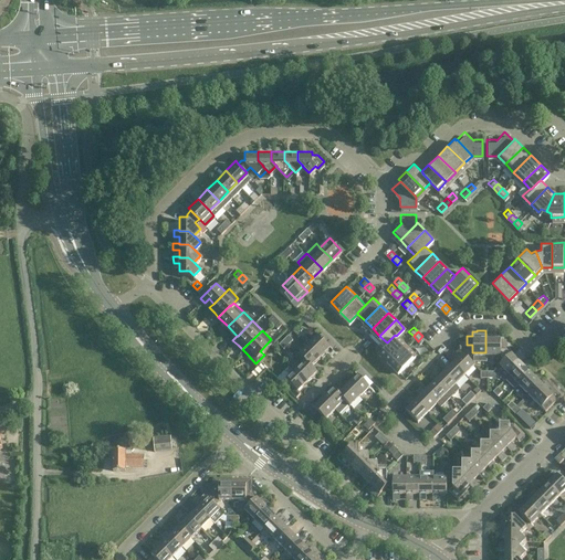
[(317,333),(307,341),(320,354),(328,345),(331,347),(335,342),(328,336),(325,340),(317,333)]
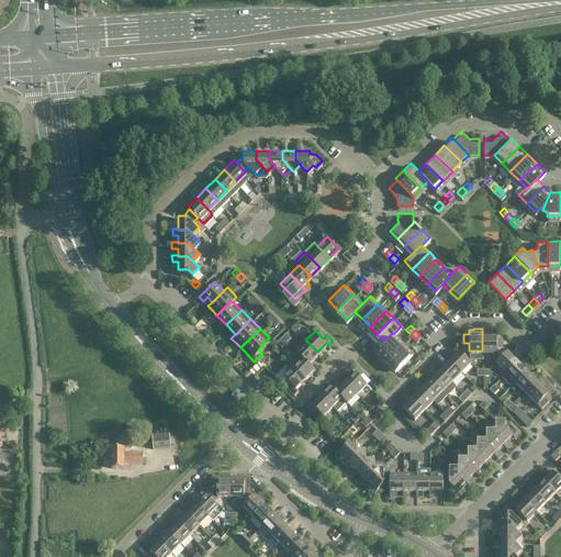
[(384,341),(377,348),(386,358),(402,343),(393,334),(392,333),(384,341)]
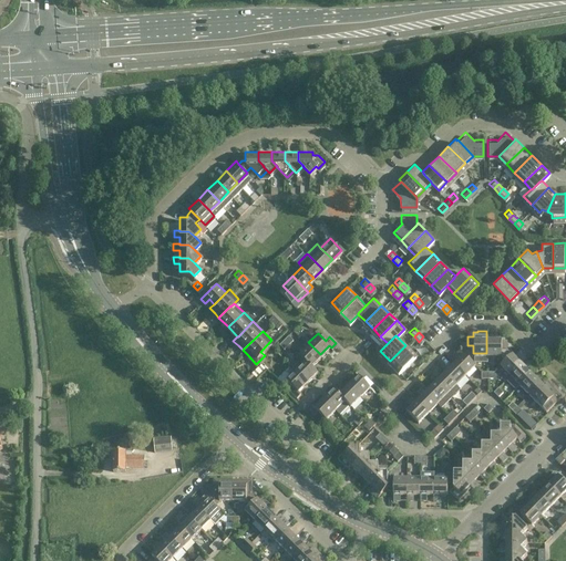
[(505,336),(486,336),(486,353),(501,353),(501,345),(505,345),(505,336)]
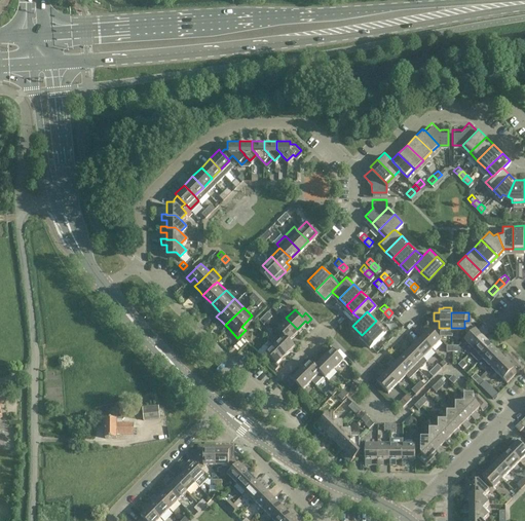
[(297,329),(286,318),(276,327),(283,332),(288,337),(297,329)]
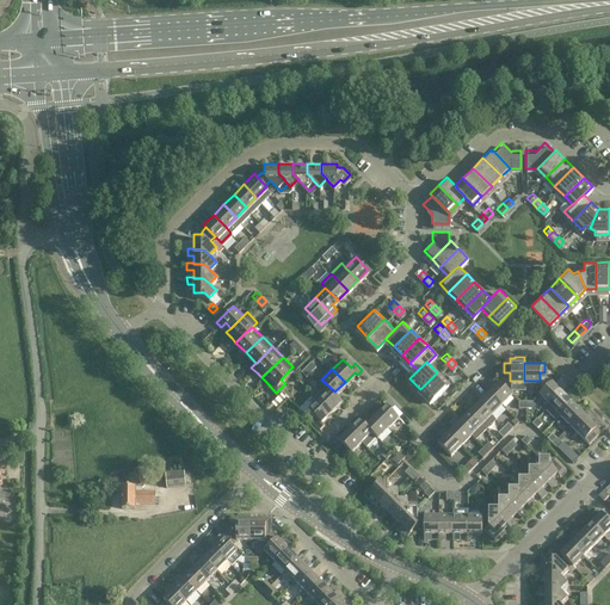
[(448,382),(438,374),(437,372),(420,389),(431,400),(448,382)]
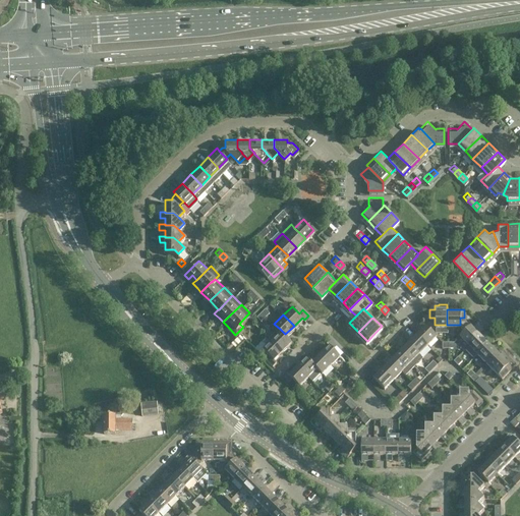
[(420,327),(416,332),(426,342),(436,333),(421,319),(416,323),(420,327)]
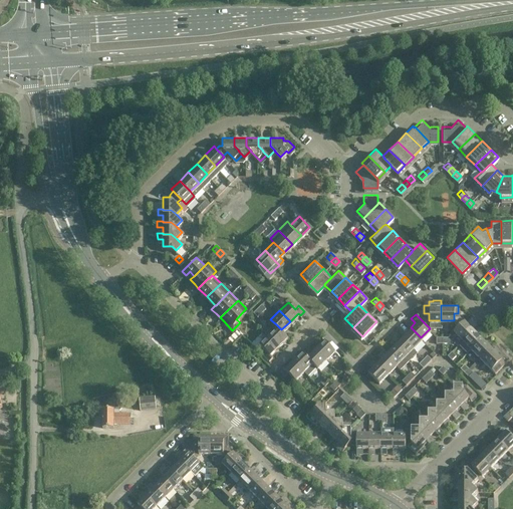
[(453,328),(462,337),(472,326),(463,318),(453,328)]
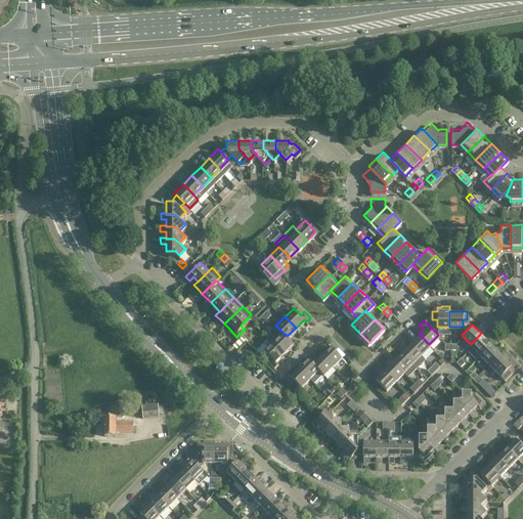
[(281,331),(272,340),(284,350),(293,341),(287,336),(281,331)]
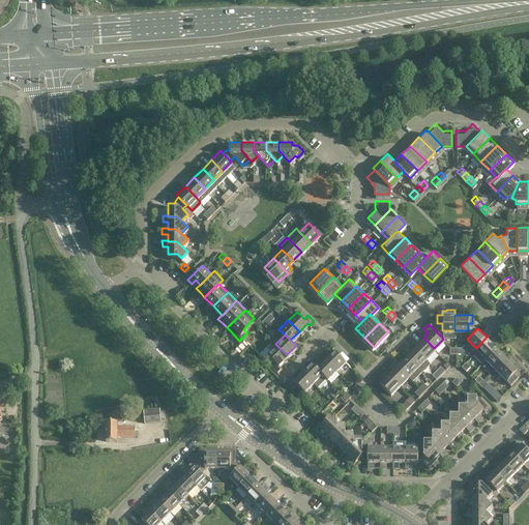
[(476,348),(485,356),(496,346),(487,337),(476,348)]
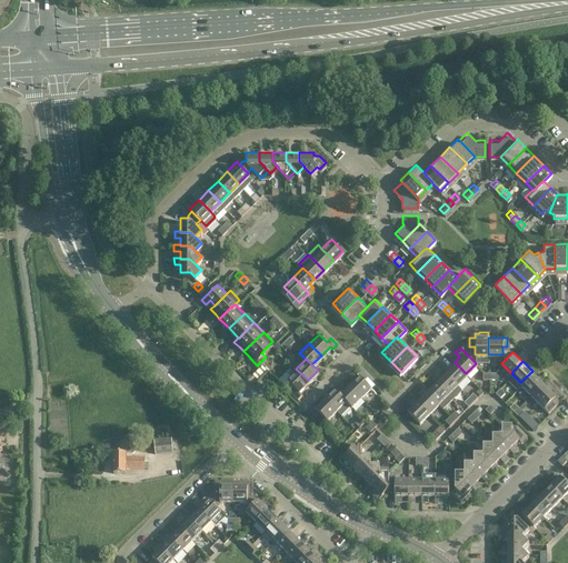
[(466,373),(455,362),(445,371),(457,383),(466,373)]
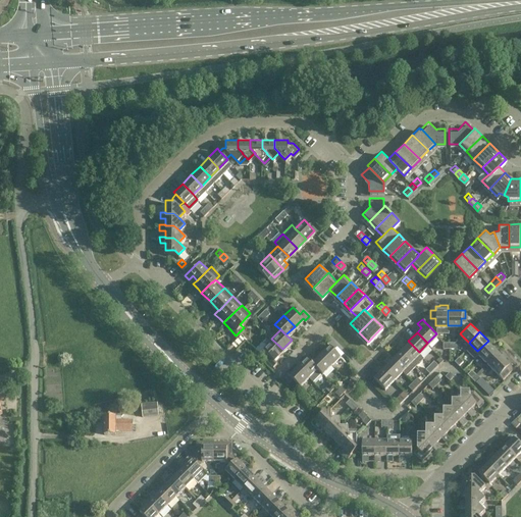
[(328,344),(320,352),(330,363),(340,354),(332,347),(335,343),(330,338),(326,341),(328,344)]
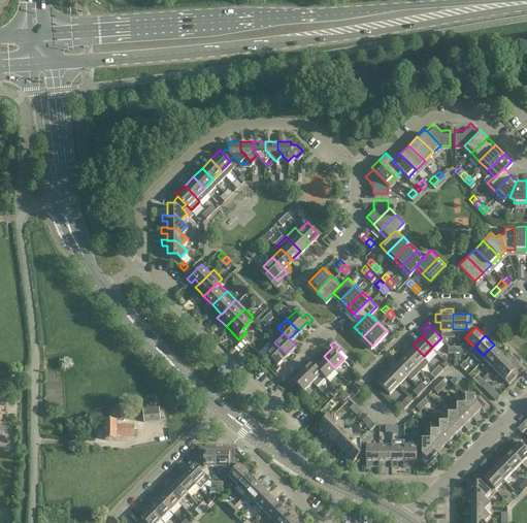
[(266,351),(267,352),(263,356),(275,367),(278,364),(276,362),(286,353),(274,342),(266,351)]
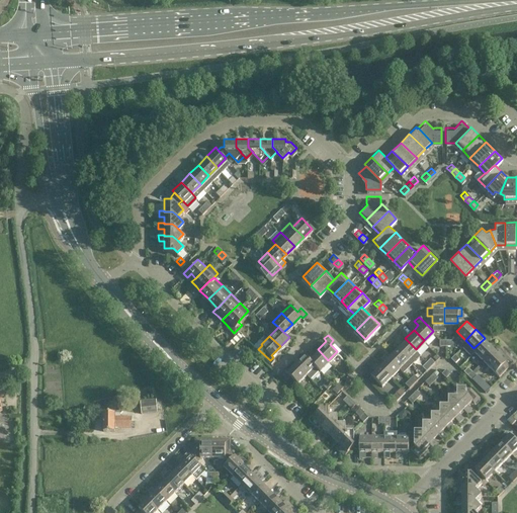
[(405,338),(397,346),(407,357),(416,349),(405,338)]
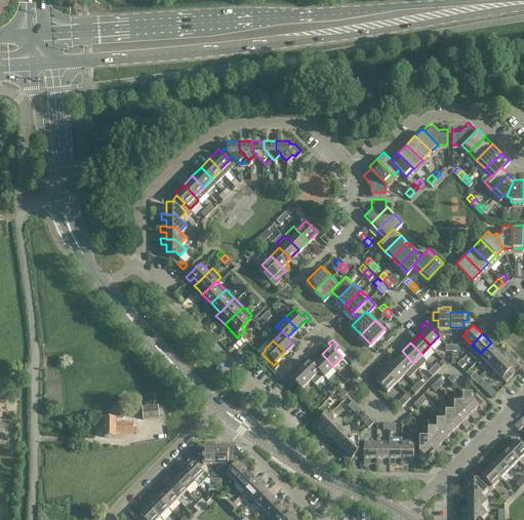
[(480,353),(488,362),(499,351),(491,343),(480,353)]
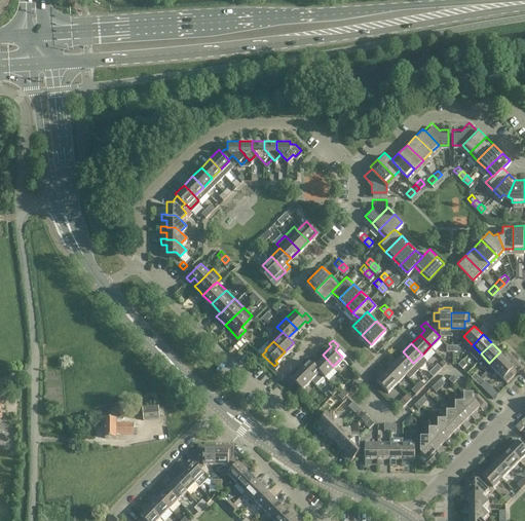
[(403,351),(395,361),(394,361),(405,371),(413,363),(403,351)]
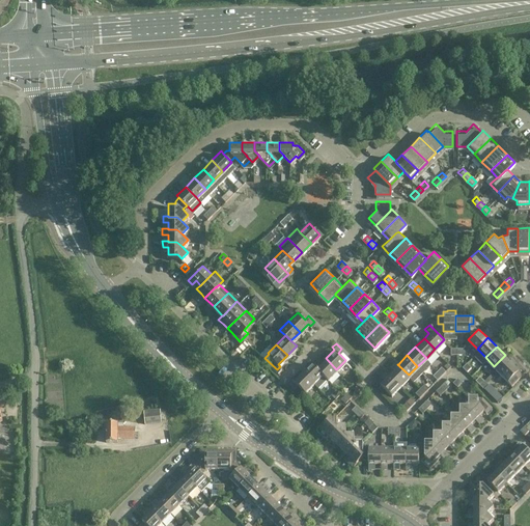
[(508,358),(505,355),(494,366),(510,382),(525,367),(511,355),(508,358)]
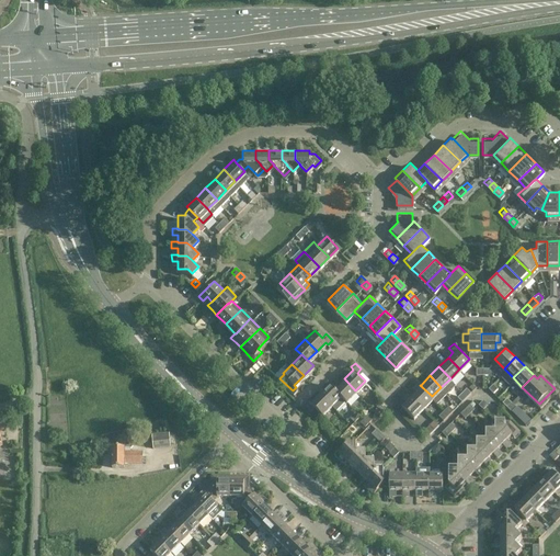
[(344,378),(334,387),(334,388),(343,397),(346,399),(355,390),(344,378)]
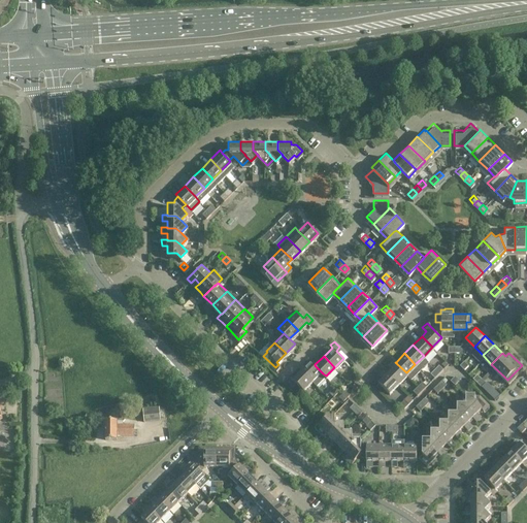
[(391,366),(387,370),(387,371),(397,382),(406,372),(395,362),(396,362),(392,358),(388,362),(391,366)]
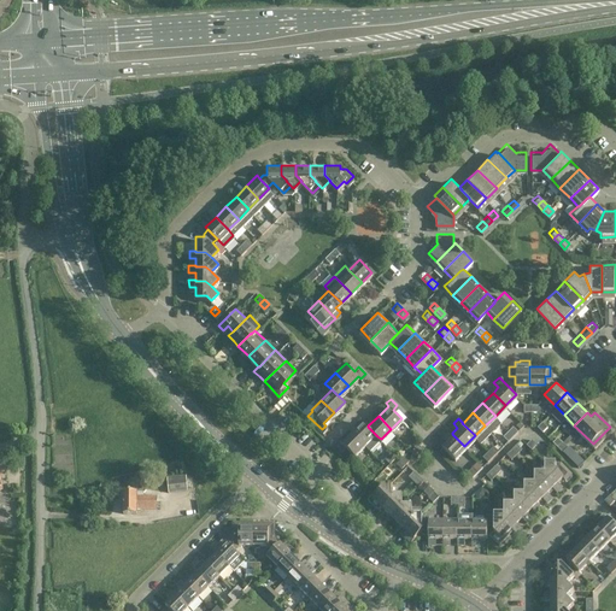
[(362,419),(351,430),(364,442),(368,446),(377,436),(368,427),(368,426),(362,419)]
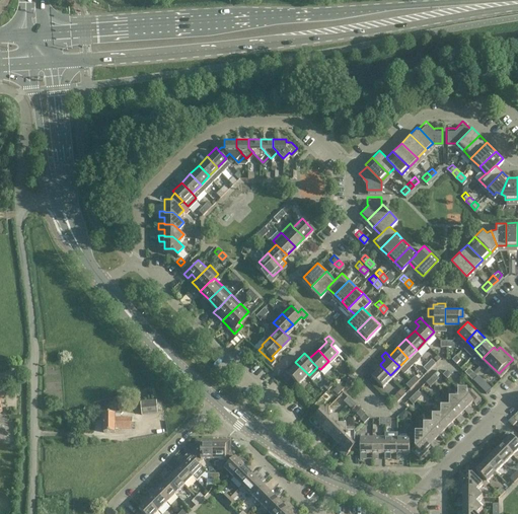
[(380,365),(380,364),(376,360),(372,365),(376,368),(371,373),(382,383),(390,375),(380,365)]
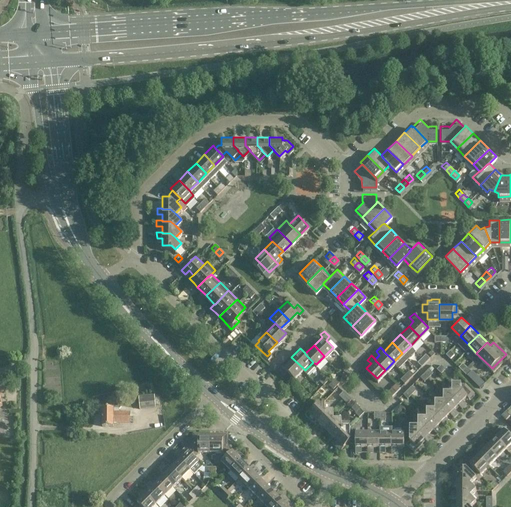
[(475,355),(470,360),(478,368),(483,362),(475,355)]
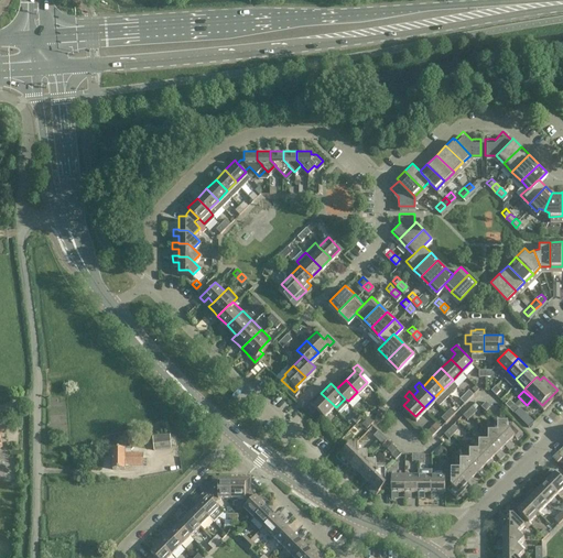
[(315,406),(323,414),(333,404),(321,393),(312,402),(310,400),(305,404),(312,409),(315,406)]
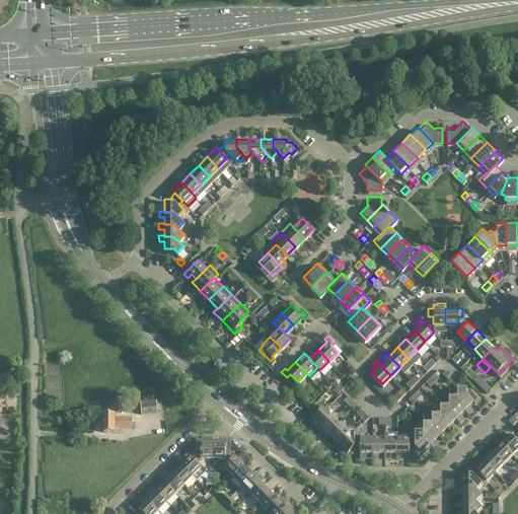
[(357,372),(353,367),(348,373),(352,377),(357,372)]
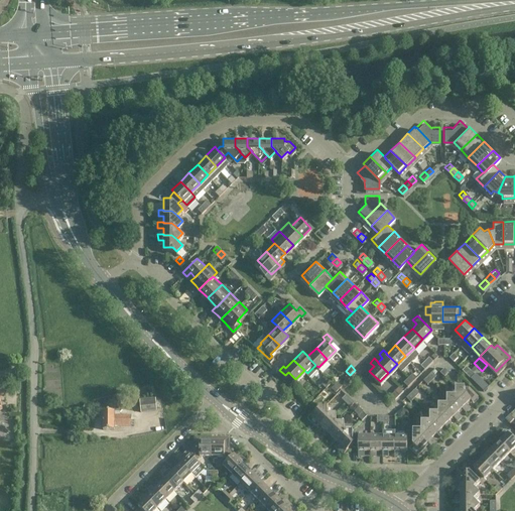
[(469,367),(465,371),(469,375),(473,378),(476,374),(469,367)]
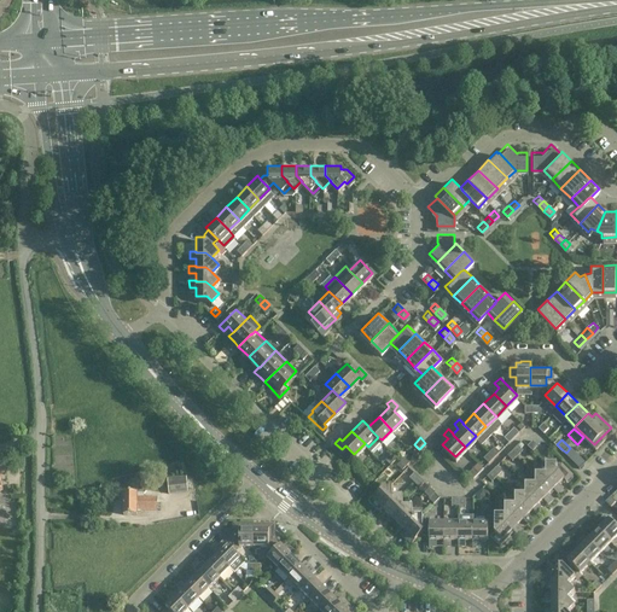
[(552,484),(557,489),(562,484),(557,479),(563,474),(565,477),(571,470),(560,459),(545,459),(543,470),(543,476),(552,484)]
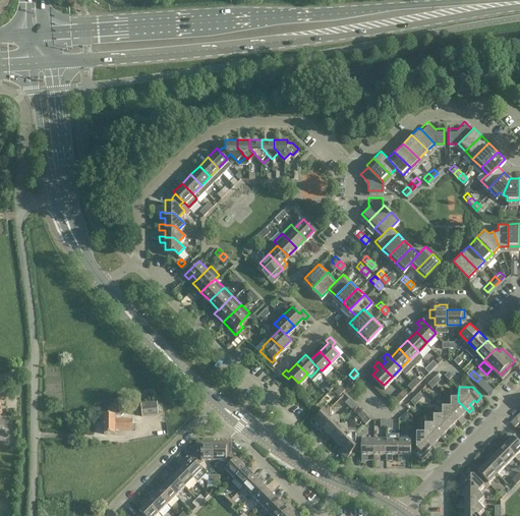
[(450,396),(450,404),(450,410),(457,417),(461,421),(465,417),(461,413),(465,408),(458,401),(458,396),(450,396)]
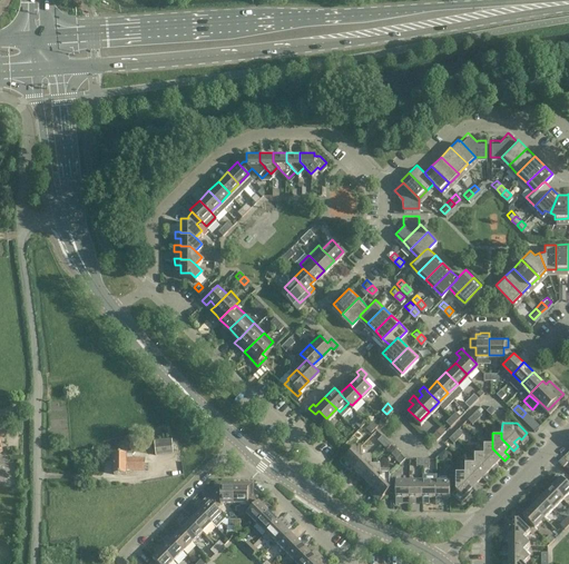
[(173,446),(178,446),(177,434),(170,434),(170,435),(154,437),(155,447),(173,445),(173,446)]
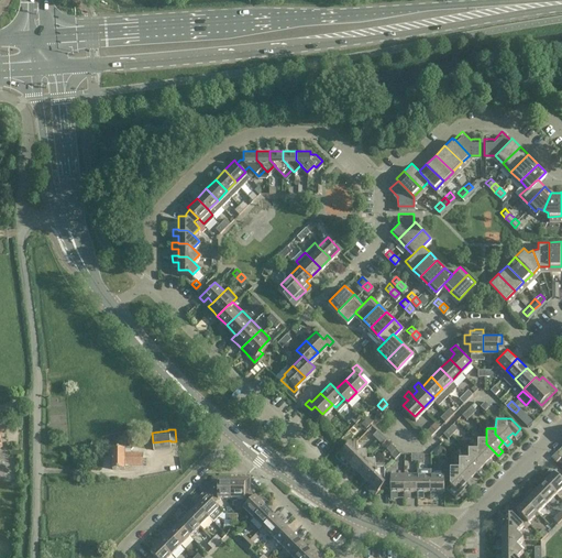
[(345,444),(343,447),(340,450),(349,460),(355,453),(356,447),(355,447),(355,437),(345,437),(345,444)]
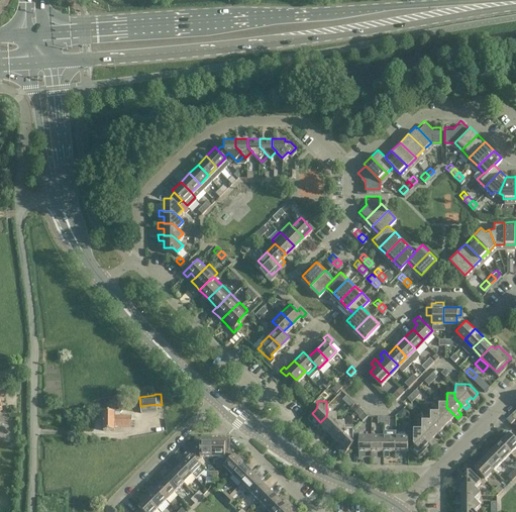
[(446,407),(446,401),(437,401),(437,410),(438,415),(445,422),(445,423),(448,426),(453,422),(449,418),(453,414),(446,407)]
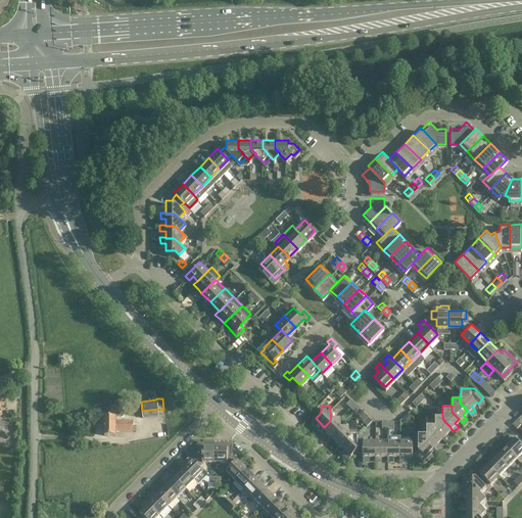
[(411,413),(408,410),(401,415),(404,418),(407,418),(411,413)]
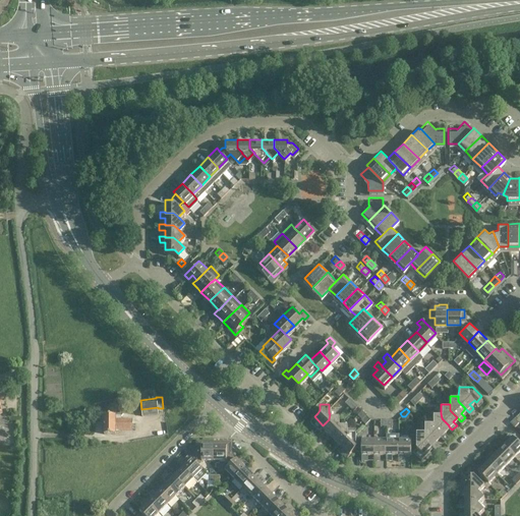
[(114,426),(130,426),(130,415),(115,415),(115,411),(103,411),(103,431),(114,431),(114,426)]
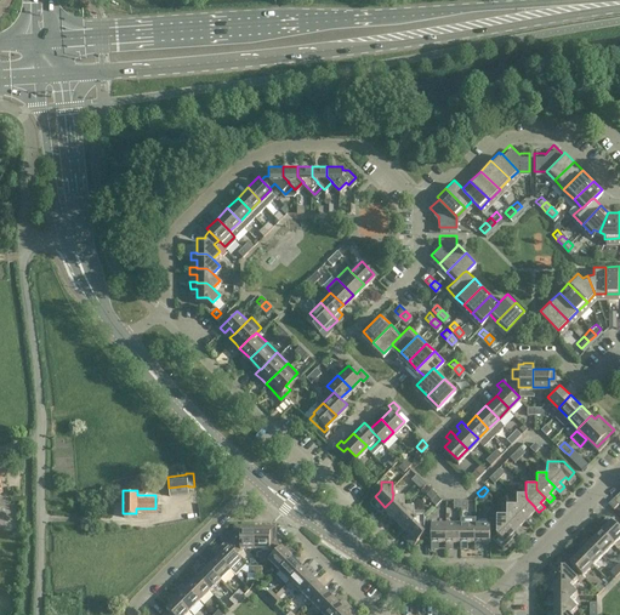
[(403,493),(393,493),(392,500),(385,507),(396,518),(403,511),(403,504),(403,493)]
